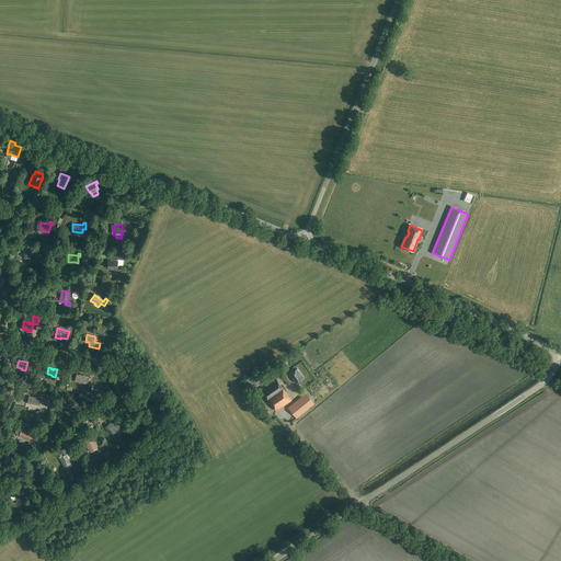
[(295,382),(301,377),(296,368),(288,374),(295,382)]
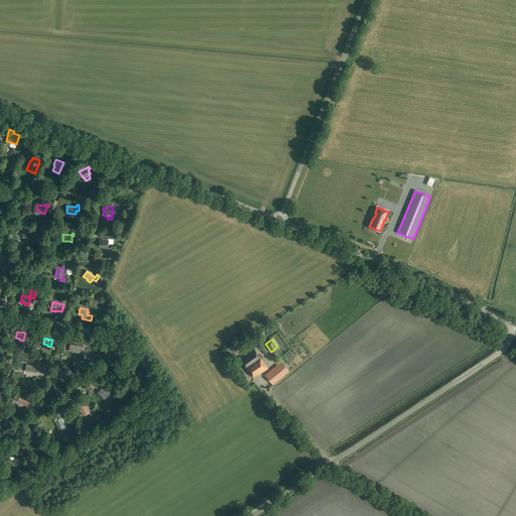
[(80,353),(81,346),(73,344),(72,347),(72,351),(77,352),(76,353),(80,353)]
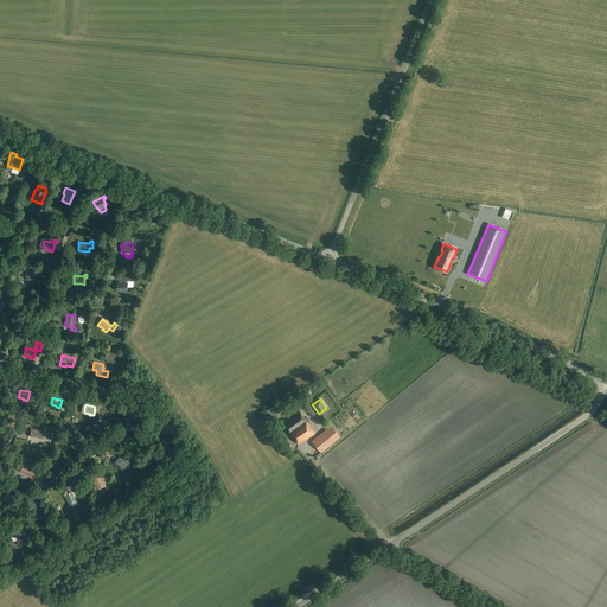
[(139,421),(134,410),(136,409),(135,406),(129,408),(131,411),(126,414),(127,417),(128,417),(131,423),(139,421)]
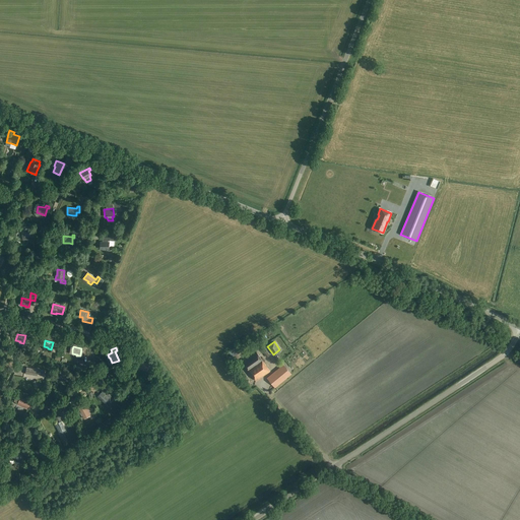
[(260,358),(255,349),(241,360),(256,380),(269,371),(263,362),(264,361),(261,356),(260,358)]
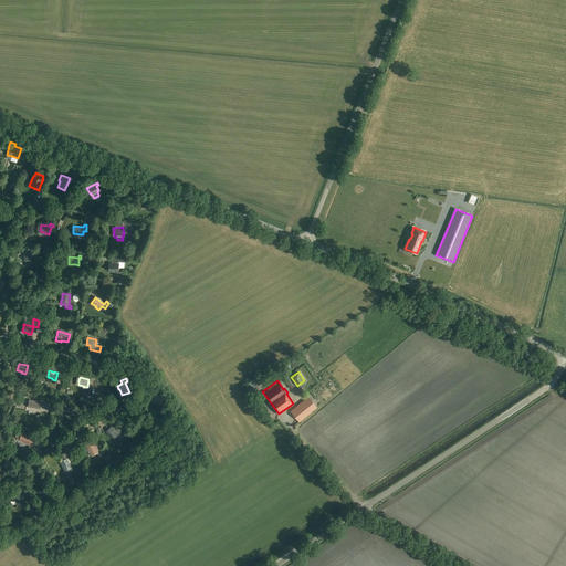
[(159,404),(163,397),(148,390),(147,394),(149,395),(148,399),(159,404)]
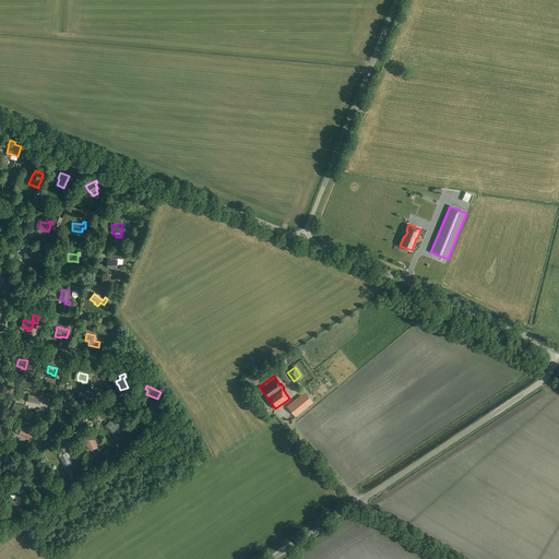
[(295,416),(311,402),(304,392),(286,406),(295,416)]
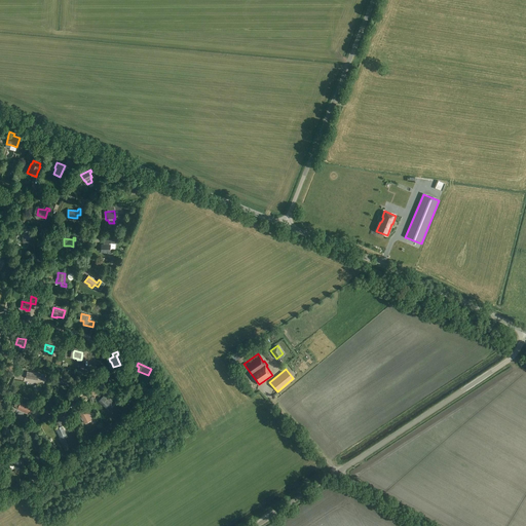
[(28,372),(26,378),(38,380),(38,377),(40,377),(40,380),(44,380),(45,376),(41,375),(41,374),(39,374),(28,372)]
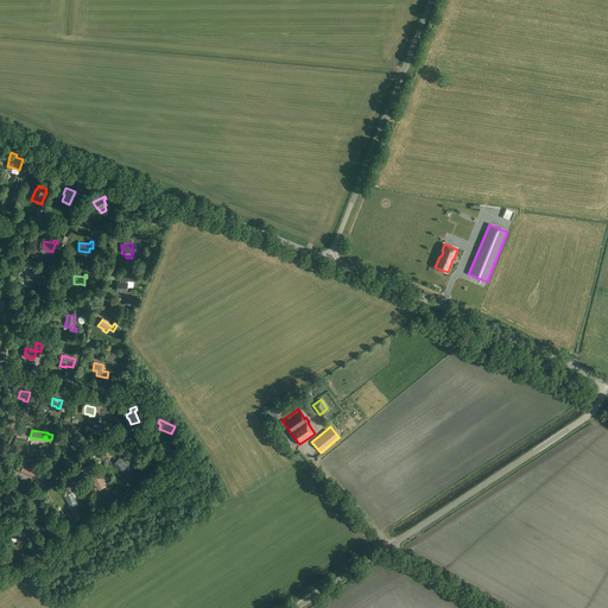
[(68,444),(78,447),(81,447),(82,439),(69,437),(68,444)]
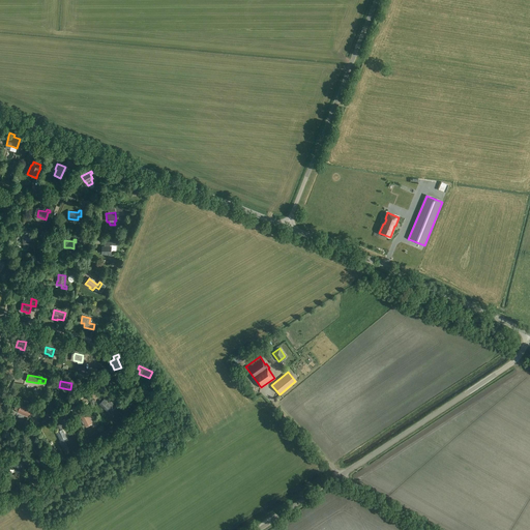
[(137,404),(140,400),(133,392),(128,398),(131,401),(133,400),(137,404)]
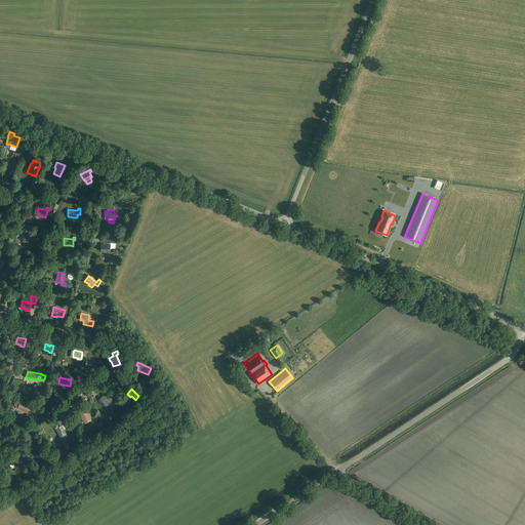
[(113,405),(103,396),(98,400),(107,408),(109,409),(113,405)]
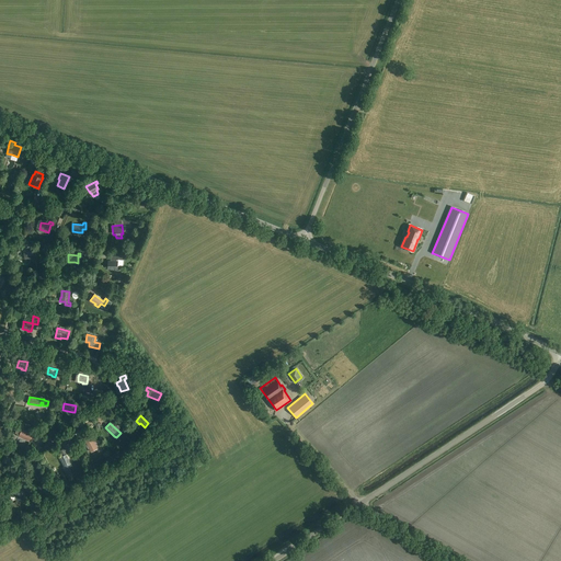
[(15,432),(18,433),(18,434),(21,435),(20,437),(30,442),(33,435),(22,431),(20,430),(19,430),(16,428),(15,432)]
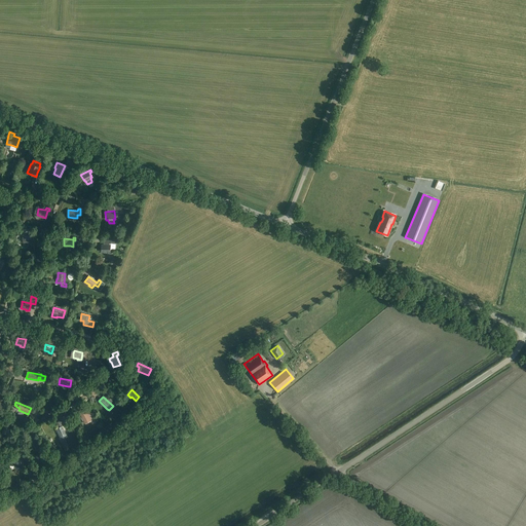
[(85,423),(92,419),(87,409),(82,412),(83,414),(81,415),(85,423)]
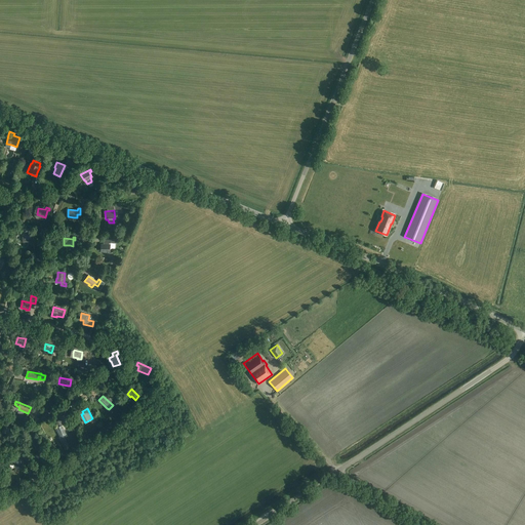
[(61,438),(66,436),(61,426),(57,427),(58,429),(56,429),(61,438)]
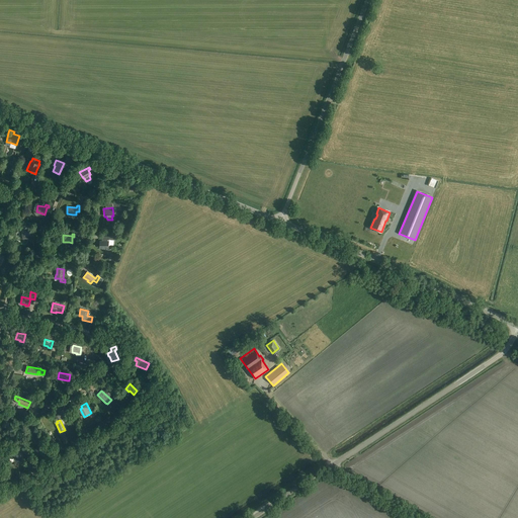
[(36,443),(41,440),(36,430),(31,433),(36,443)]
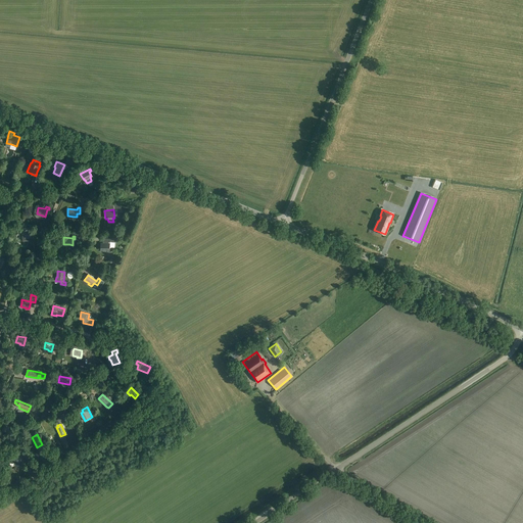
[(64,436),(60,437),(65,448),(69,446),(64,436)]
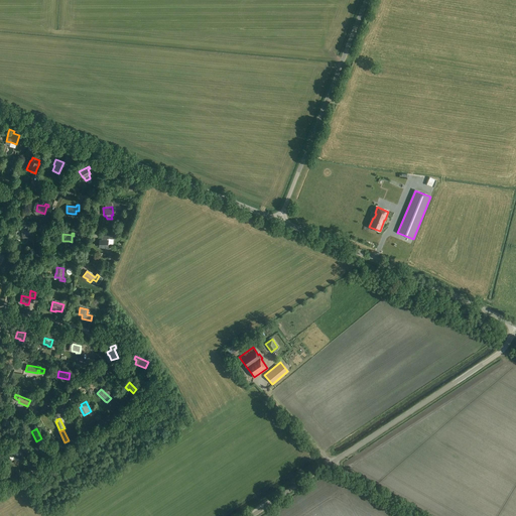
[(10,447),(6,449),(10,457),(13,455),(16,460),(21,458),(16,447),(11,450),(10,447)]
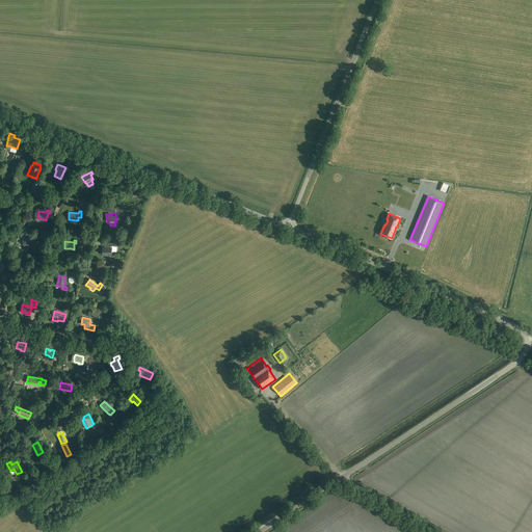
[(36,482),(33,476),(27,479),(31,485),(36,482)]
